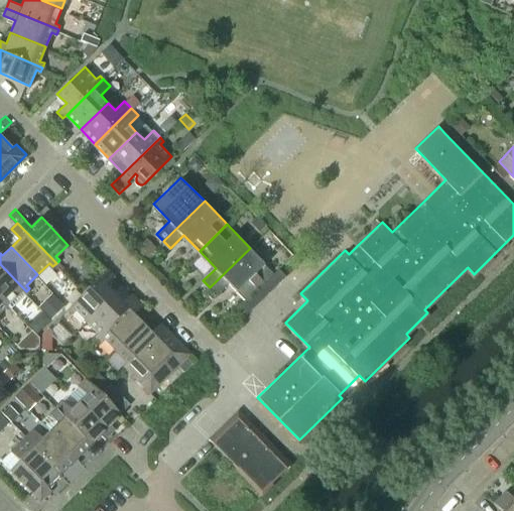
[(246,298),(273,271),(250,248),(210,287),(216,294),(229,281),(246,298)]
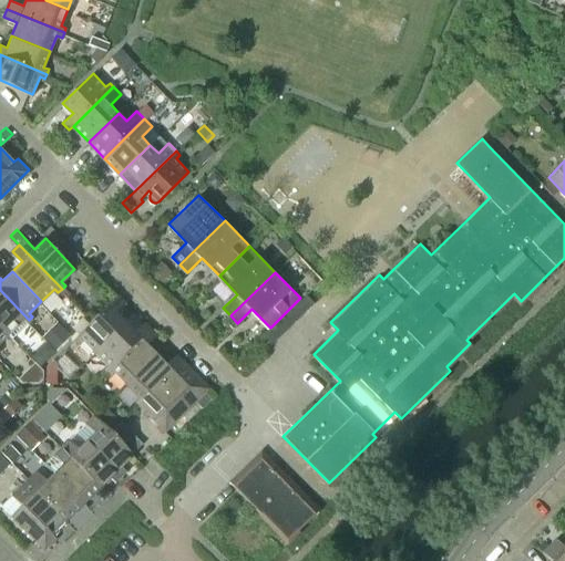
[(29,320),(0,290),(0,322),(9,332),(21,320),(26,324),(29,320)]
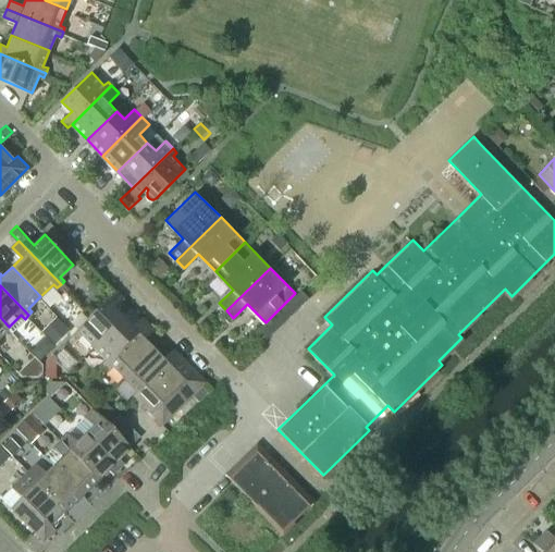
[(257,332),(263,340),(309,296),(301,289),(257,332)]
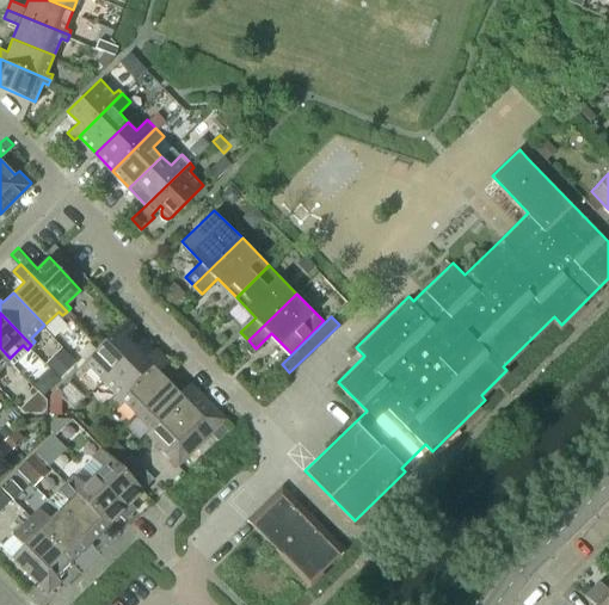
[(104,378),(136,346),(125,335),(136,325),(129,318),(81,363),(86,368),(90,364),(104,378)]
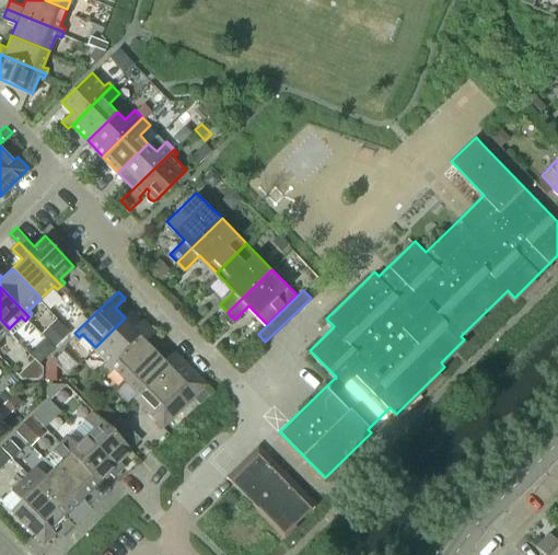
[(106,366),(150,324),(143,318),(134,327),(125,318),(95,347),(106,359),(103,362),(106,366)]
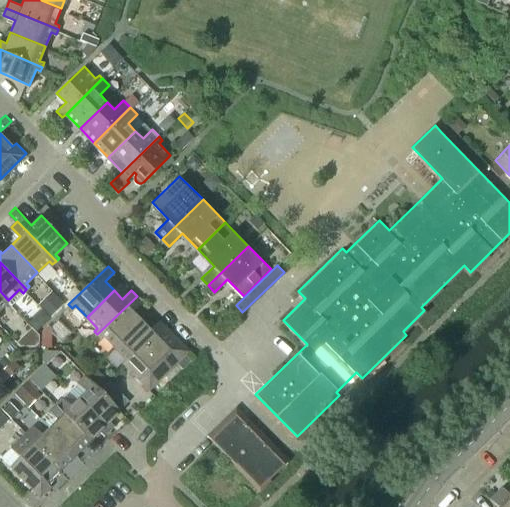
[(0,308),(8,300),(0,291),(0,314),(0,315),(0,314),(0,308)]
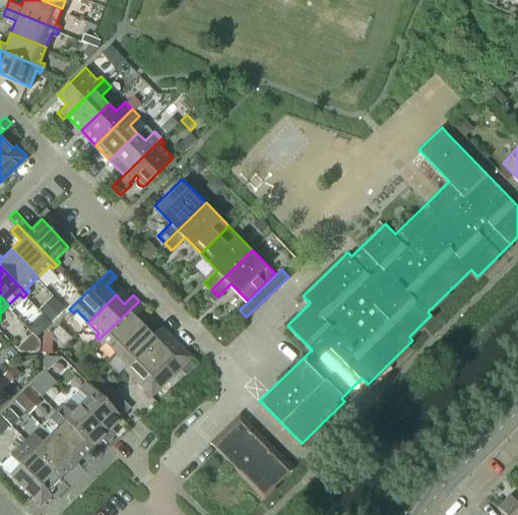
[(117,351),(144,324),(136,315),(145,306),(139,301),(99,339),(103,343),(106,339),(117,351)]
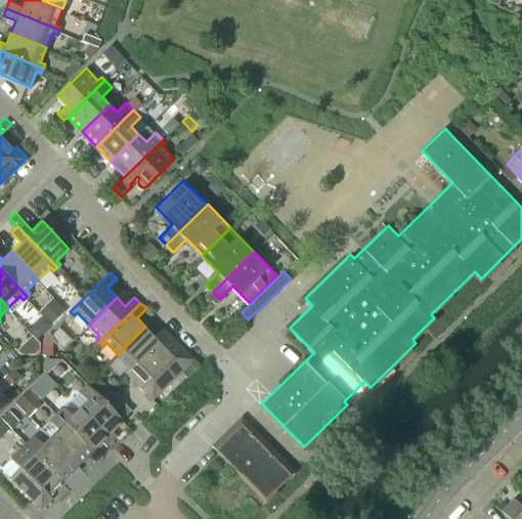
[(129,373),(166,336),(170,333),(164,327),(155,336),(145,327),(118,354),(129,365),(126,369),(129,373)]
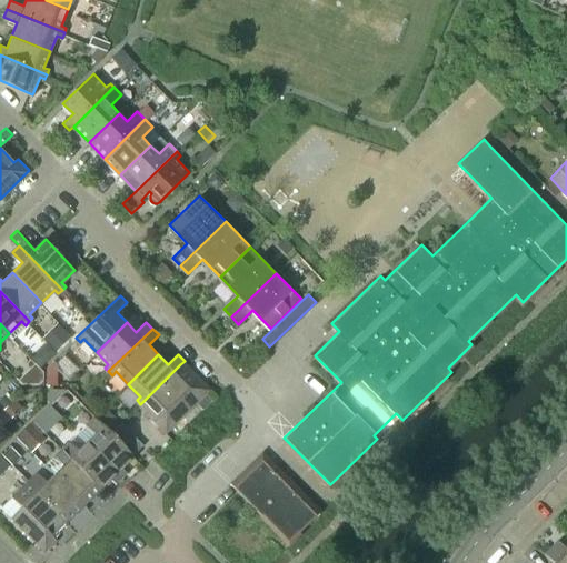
[(167,431),(210,388),(185,361),(180,364),(140,404),(167,431)]
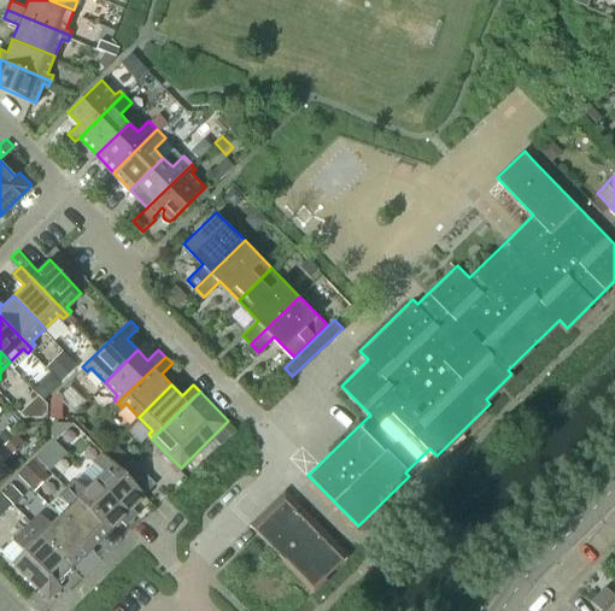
[(57,436),(74,421),(56,419),(52,423),(52,433),(57,436)]
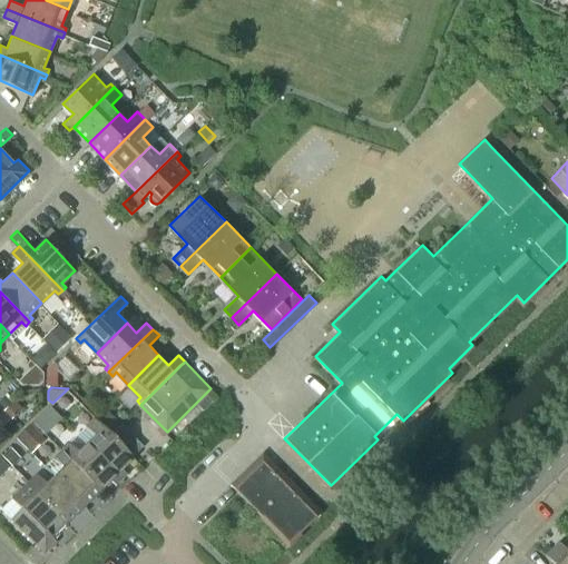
[(45,431),(61,414),(50,403),(33,418),(45,431)]
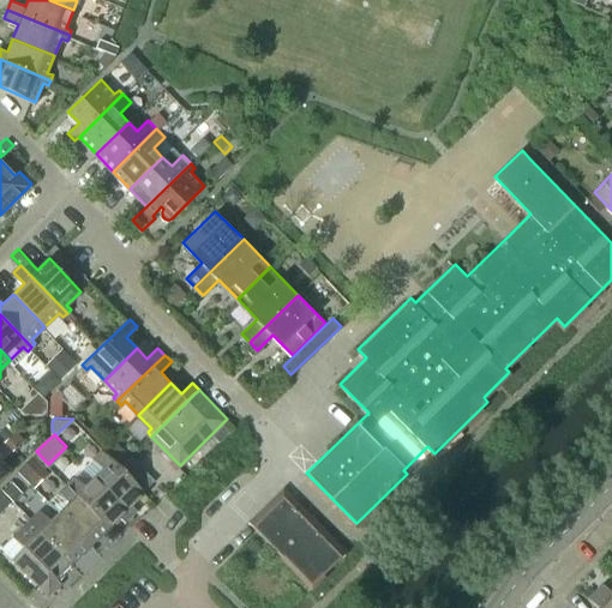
[(0,480),(11,470),(1,461),(12,450),(4,440),(0,444),(0,480)]
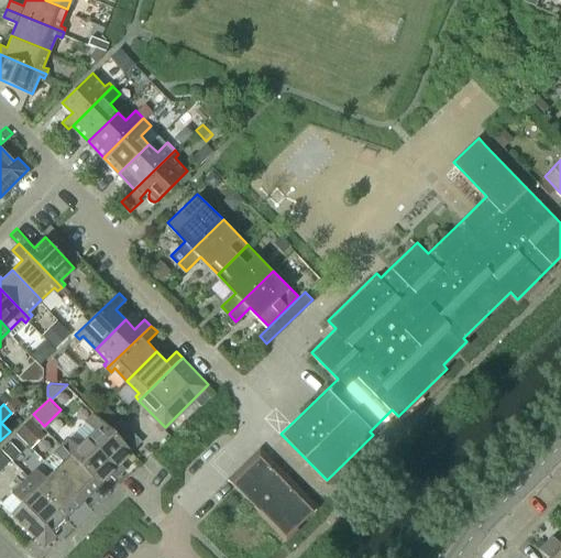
[(133,450),(94,411),(86,419),(96,429),(87,437),(121,472),(127,467),(122,462),(133,450)]
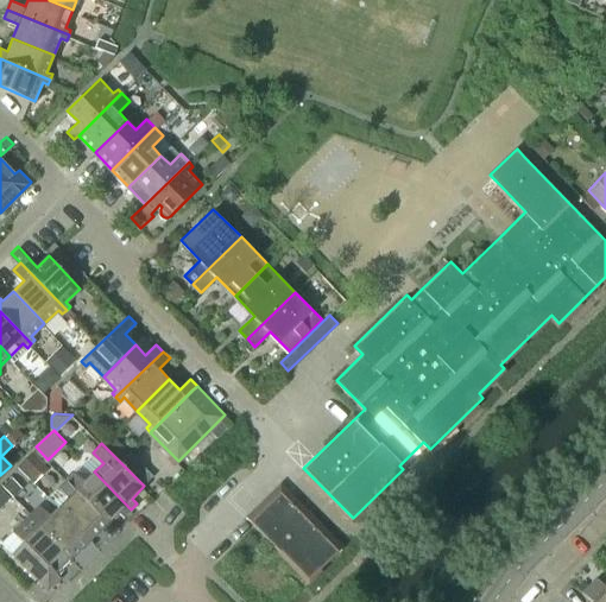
[(48,466),(32,450),(20,462),(36,477),(48,466)]
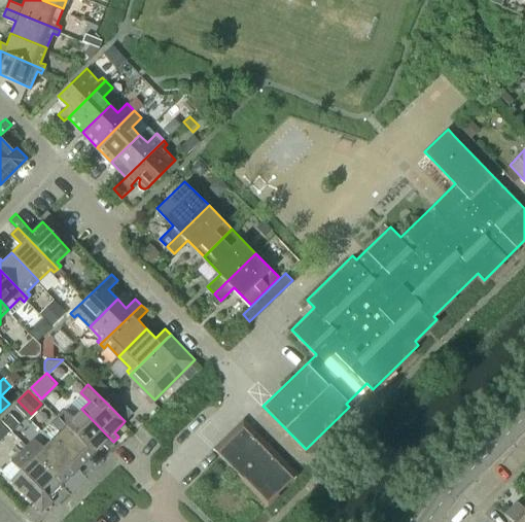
[(113,442),(81,409),(74,416),(65,407),(58,414),(94,452),(104,442),(108,447),(113,442)]
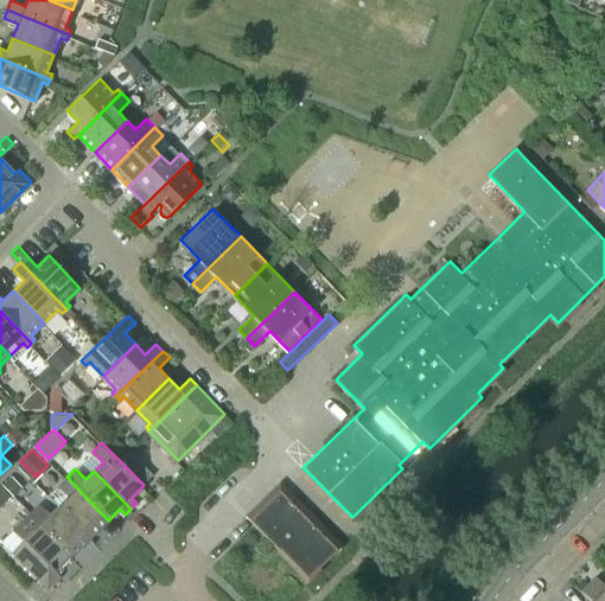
[(108,520),(67,477),(57,485),(68,496),(59,505),(91,537),(108,520)]
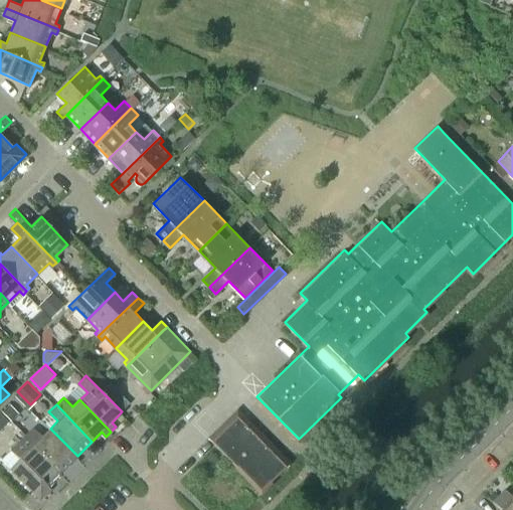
[(292,462),(242,411),(227,426),(222,421),(208,436),(262,491),(292,462)]
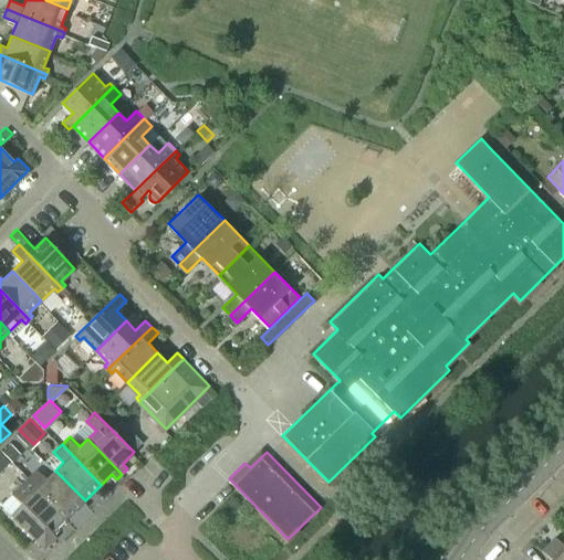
[(85,500),(55,471),(48,478),(38,468),(29,476),(69,516),(85,500)]
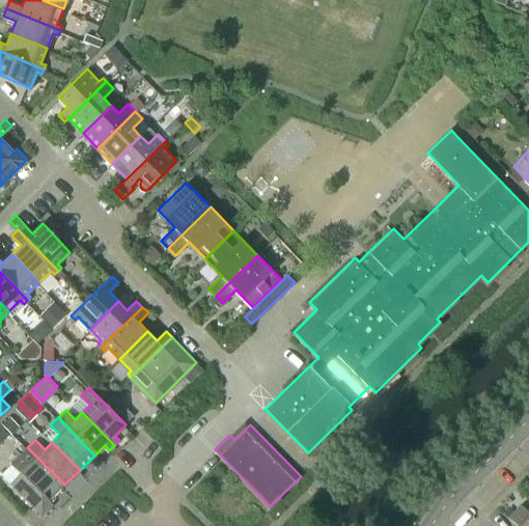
[(64,485),(27,447),(11,463),(21,472),(11,481),(43,513),(53,502),(50,499),(64,485)]
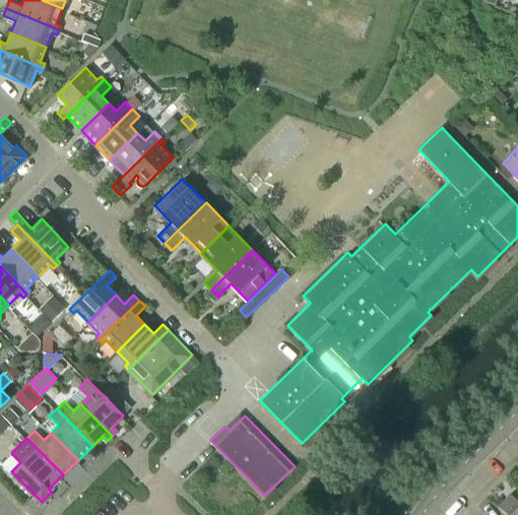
[(517,500),(511,493),(505,499),(517,512),(517,500)]
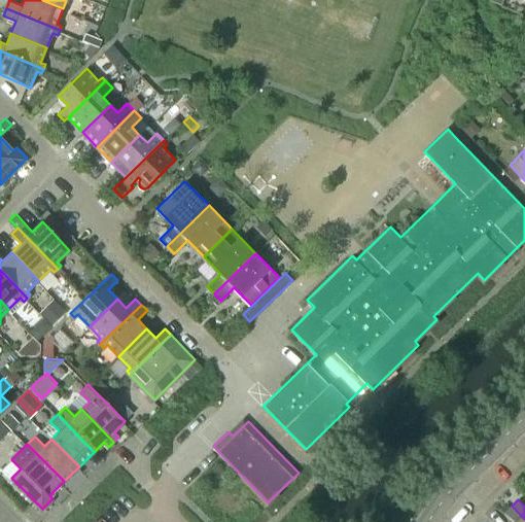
[(524,519),(512,506),(505,512),(515,521),(513,521),(524,521),(524,519)]
